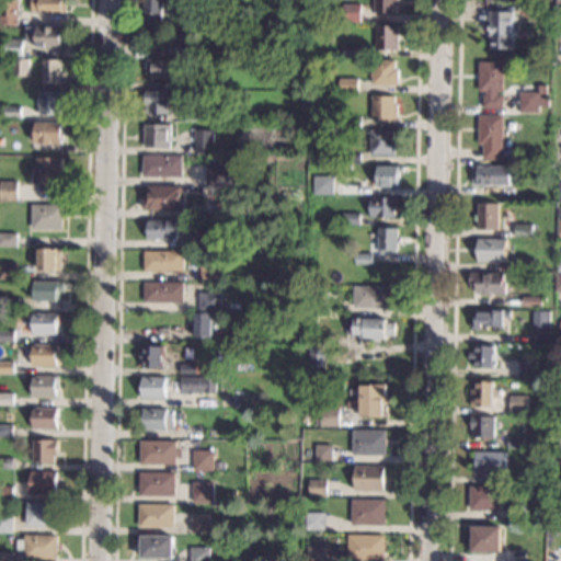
[(16,0),(16,24),(0,24),(0,0),(16,0)]
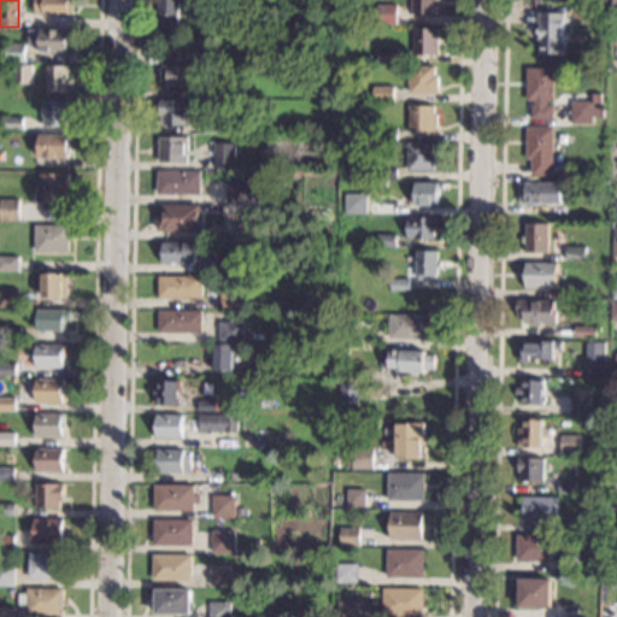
[(72,0),(72,15),(34,15),(34,0),(72,0)]
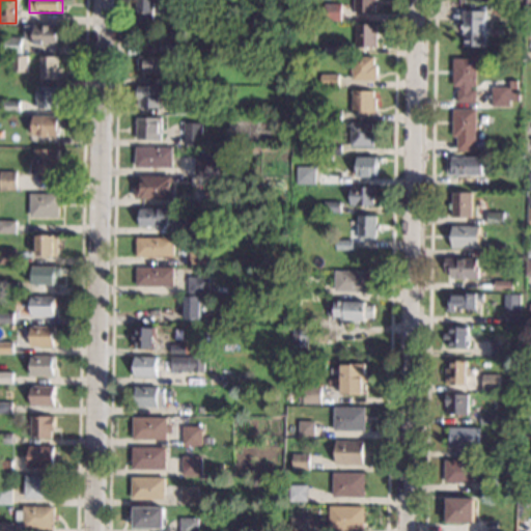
[(151,0),(151,21),(135,21),(135,0),(151,0)]
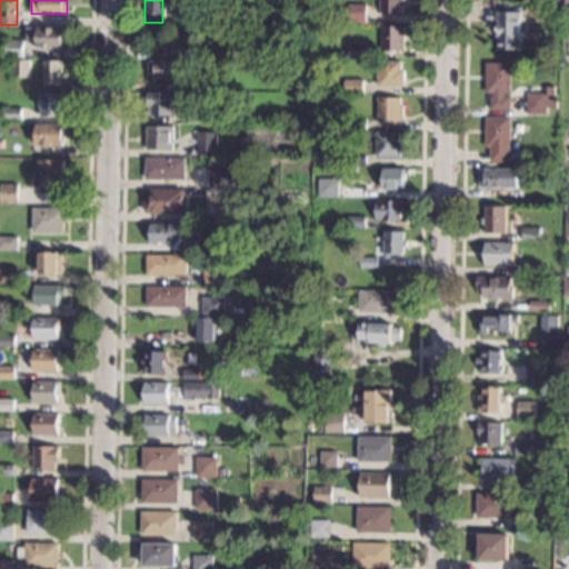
[(403,0),(403,3),(400,3),(400,13),(378,12),(378,0),(403,0)]
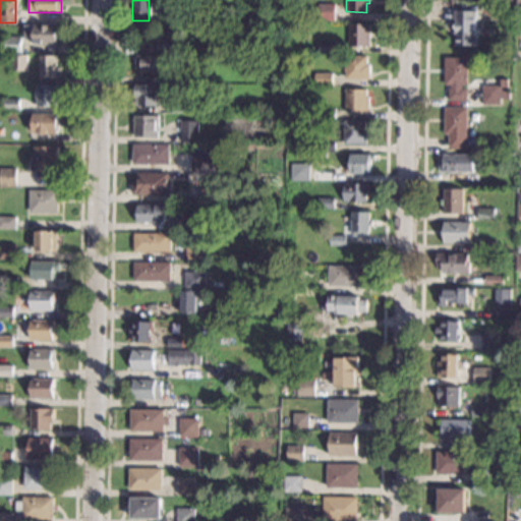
[(334,20),(316,20),(316,3),(334,4),(334,20)]
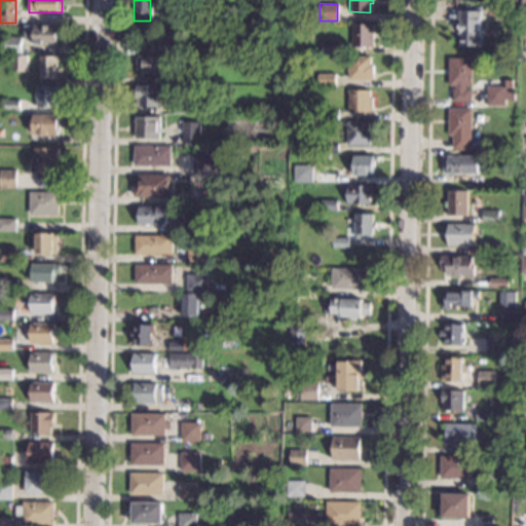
[(480,45),(459,45),(460,17),(457,17),(457,9),(481,10),(480,45)]
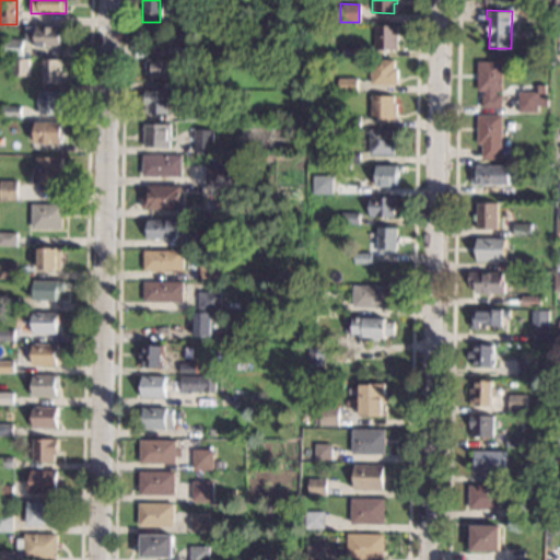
[(397,50),(373,50),(373,25),(397,25),(397,50)]
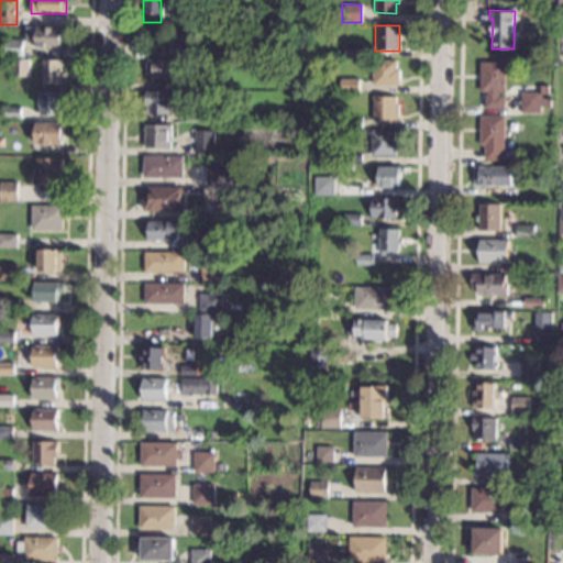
[(66,48),(35,47),(35,44),(25,43),(25,28),(66,29),(66,48)]
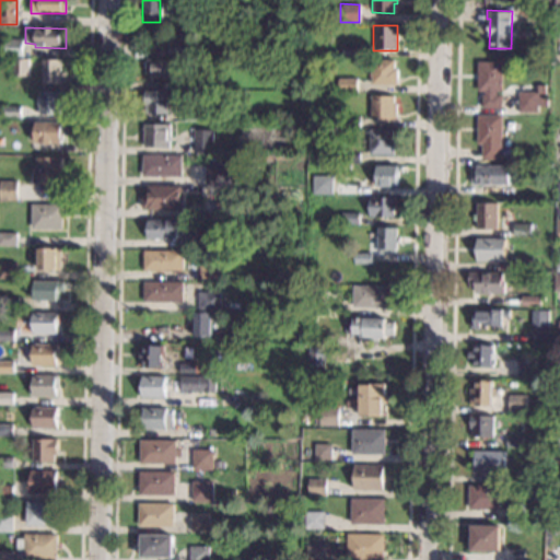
[(21,58),(6,57),(7,39),(22,39),(21,58)]
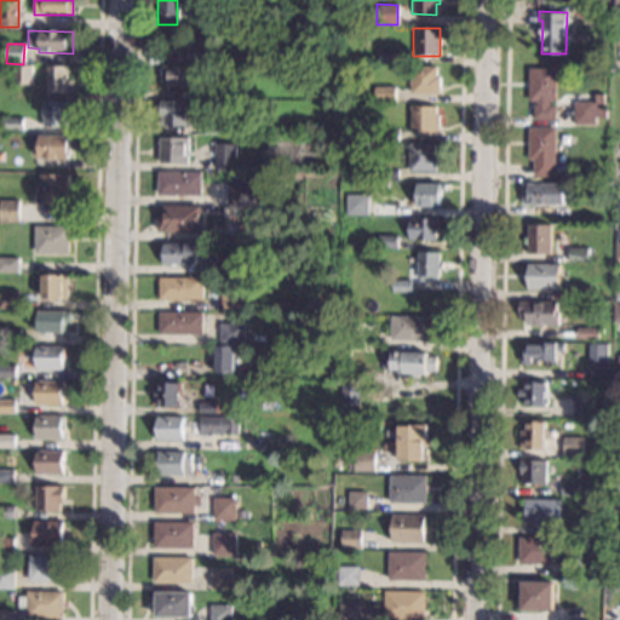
[(400,63),(379,63),(380,49),(400,50),(400,63)]
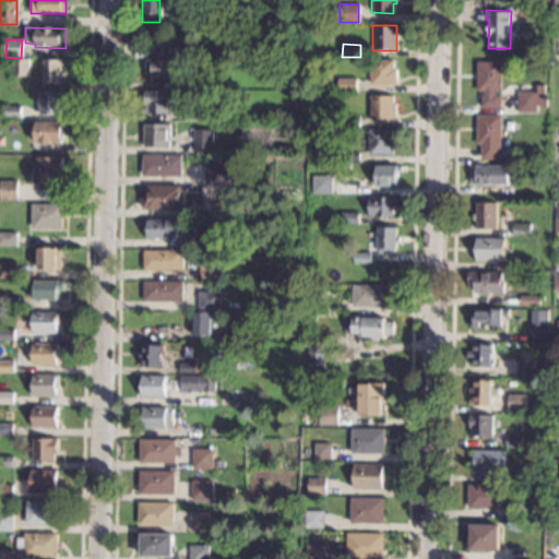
[(393,68),(397,68),(396,85),(369,84),(370,58),(394,58),(393,68)]
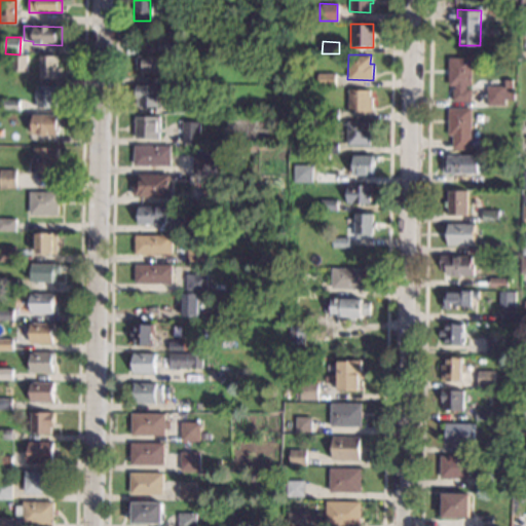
[(27,71),(11,71),(12,55),(28,55),(27,71)]
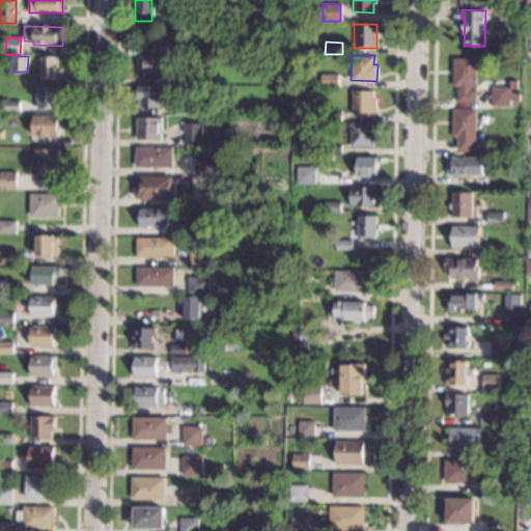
[(162,62),(168,62),(167,74),(138,74),(138,56),(162,57),(162,62)]
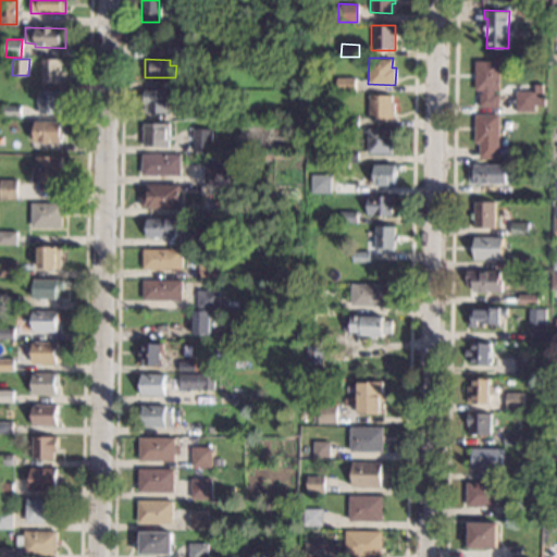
[(60,72),(64,72),(64,84),(41,83),(41,60),(60,60),(60,72)]
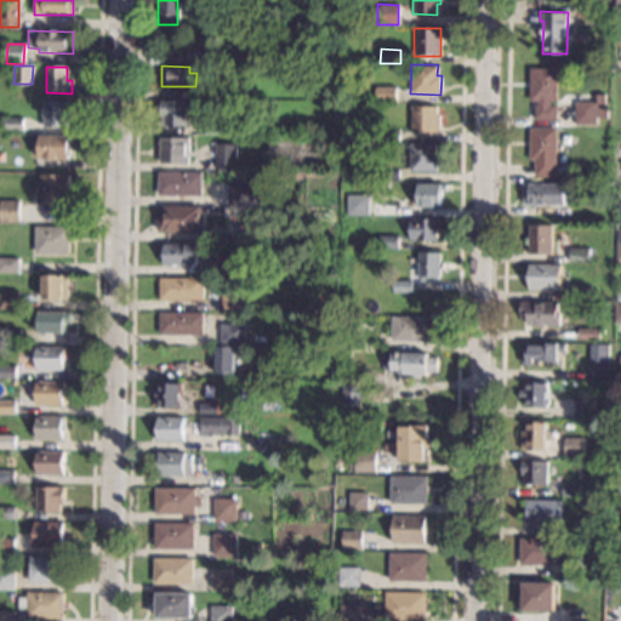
[(557,101),(551,101),(551,106),(557,106),(556,119),(535,119),(535,106),(537,106),(537,100),(530,100),(530,68),(557,68),(557,101)]
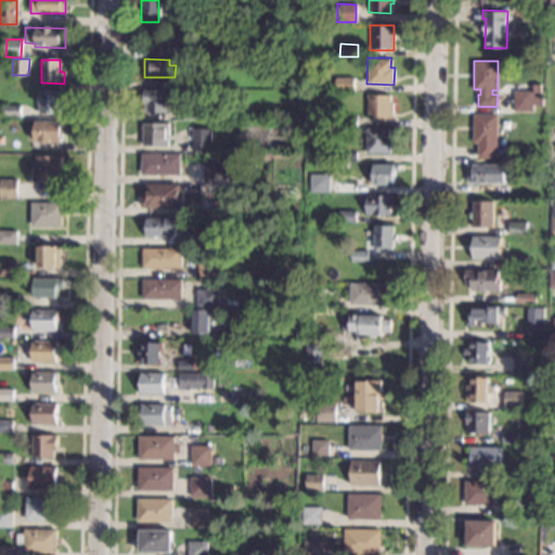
[(219,89),(204,88),(204,77),(220,77),(219,89)]
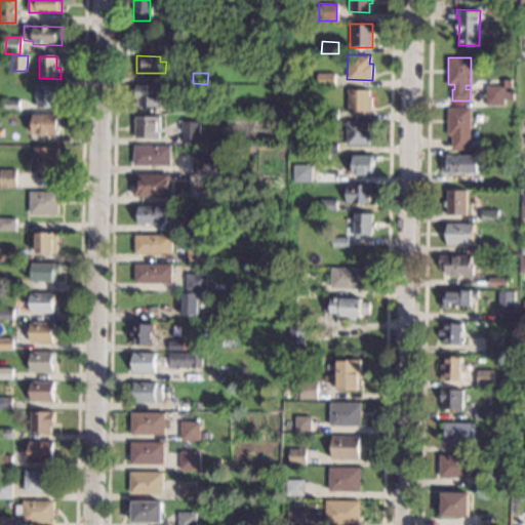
[(334,87),(317,87),(317,73),(334,74),(334,87)]
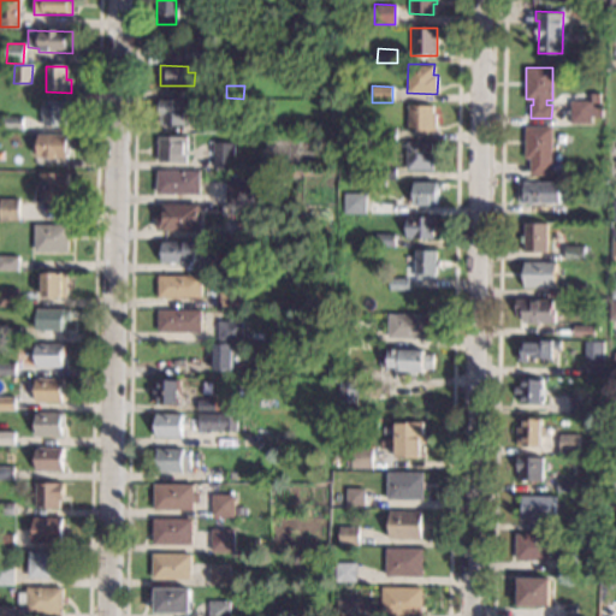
[(184,125),(159,124),(159,99),(185,100),(184,125)]
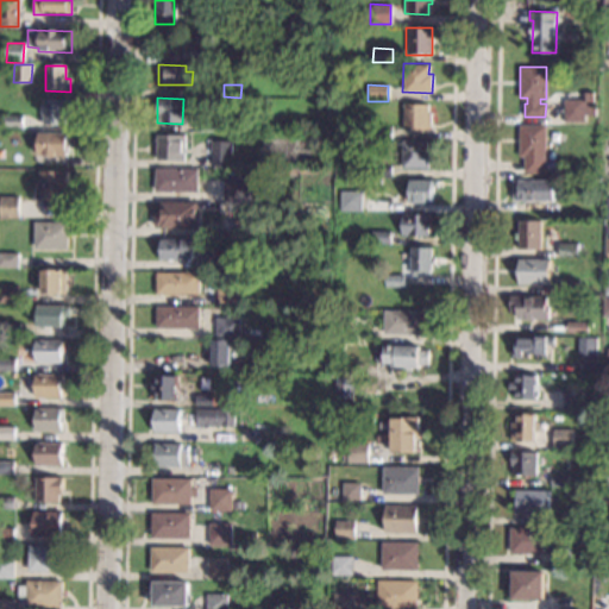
[(68,113),(67,112),(66,124),(43,124),(43,99),(68,100),(68,113)]
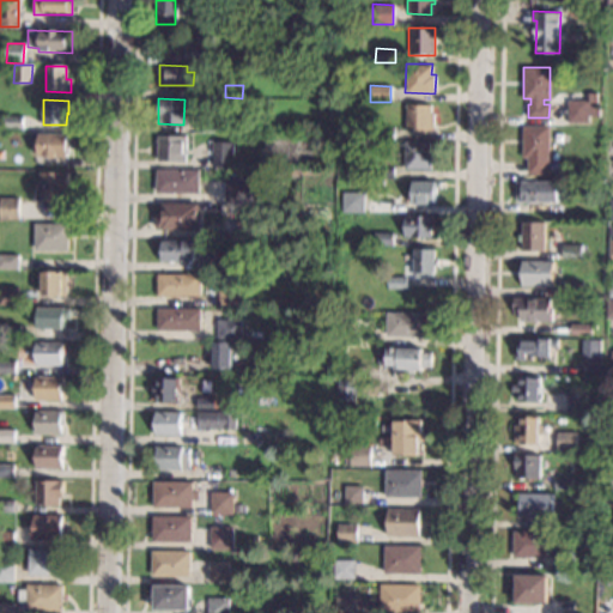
[(587,122),(566,122),(568,99),(588,99),(587,122)]
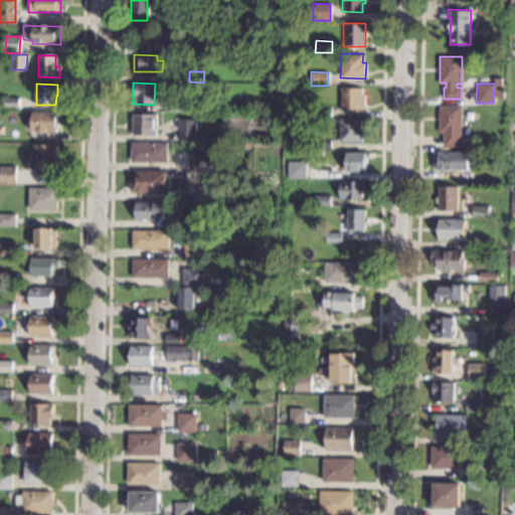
[(360,95),(363,95),(363,111),(340,111),(340,88),(360,89),(360,95)]
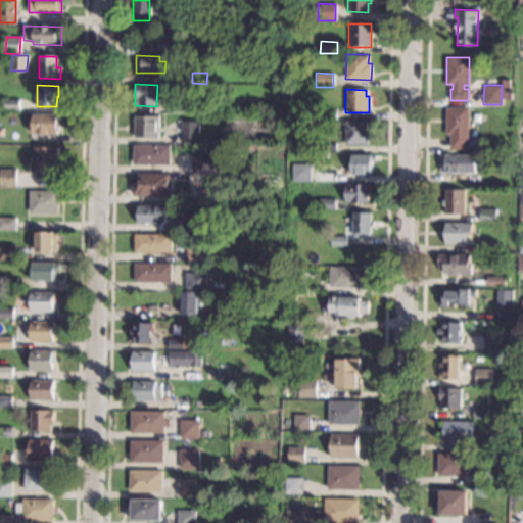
[(18,110),(4,110),(4,99),(19,99),(18,110)]
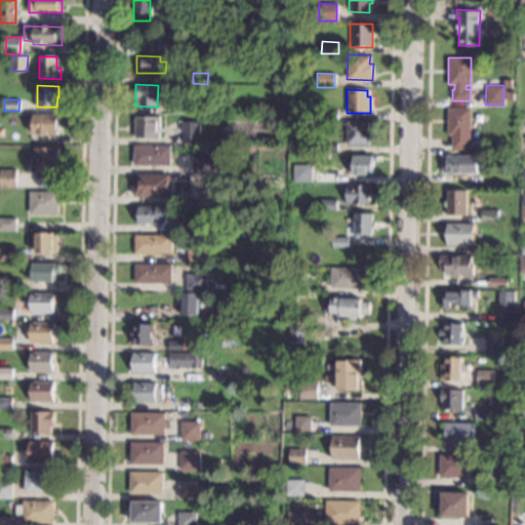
[(470,150),(452,149),(452,133),(448,133),(449,108),(471,108),(470,150)]
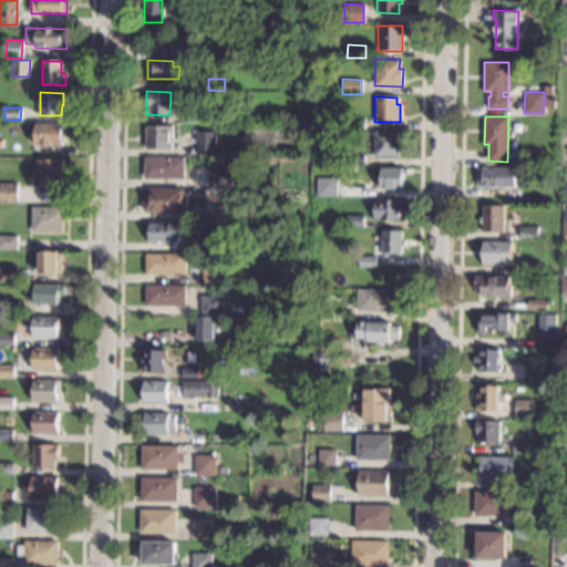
[(363,130),(348,129),(348,117),(364,119),(363,130)]
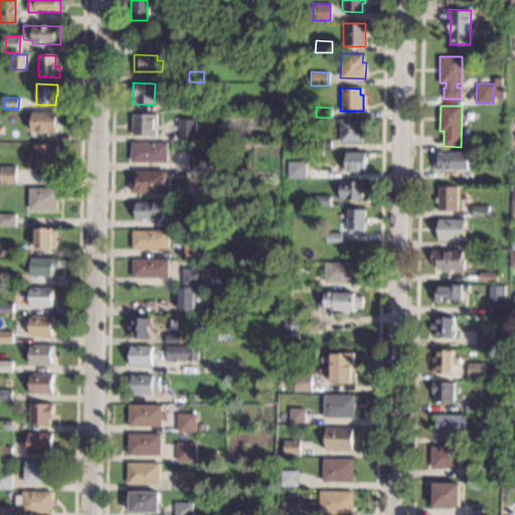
[(56,132),(32,131),(32,128),(27,128),(27,117),(33,117),(33,112),(56,113),(56,132)]
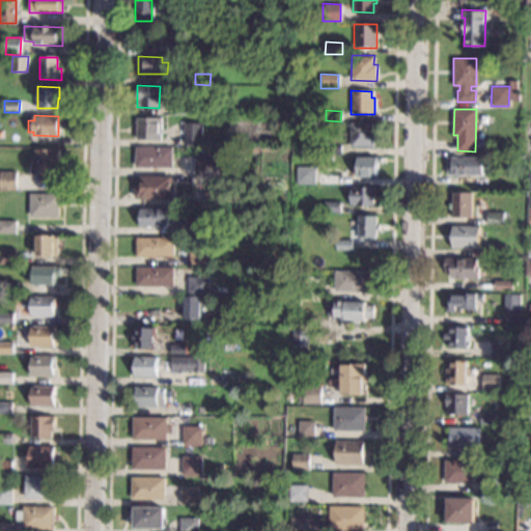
[(161,140),(136,140),(136,118),(161,118),(161,140)]
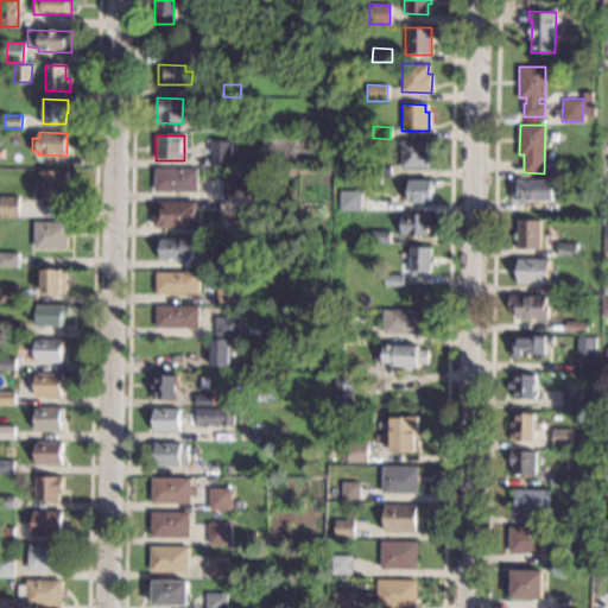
[(425,147),(430,147),(429,169),(400,168),(401,140),(426,140),(425,147)]
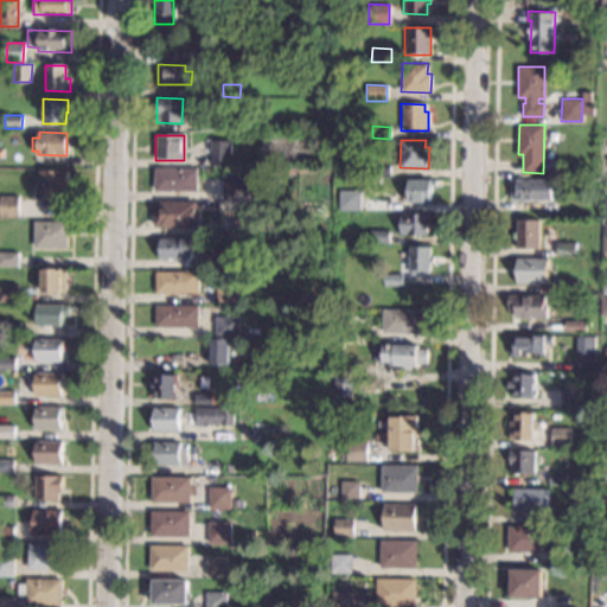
[(230,144),(230,158),(240,158),(240,168),(225,167),(225,165),(211,165),(211,144),(230,144)]
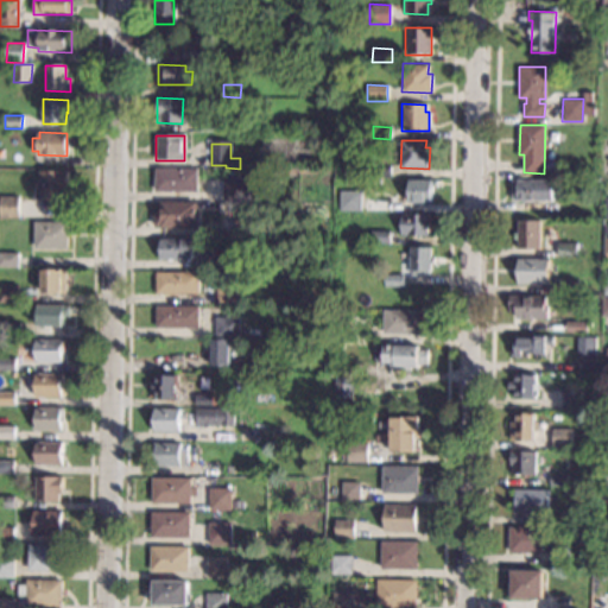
[(390,168),(390,179),(366,178),(366,166),(390,168)]
